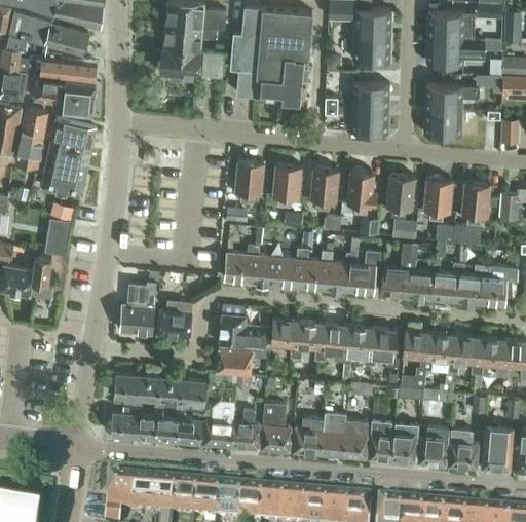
[(0,0),(0,4),(23,9),(54,19),(57,3),(57,0),(0,0)]
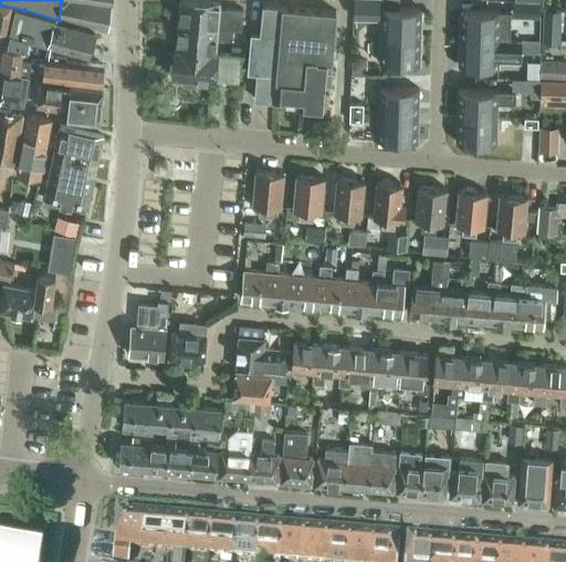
[(61,0),(61,3),(111,10),(112,0),(61,0)]
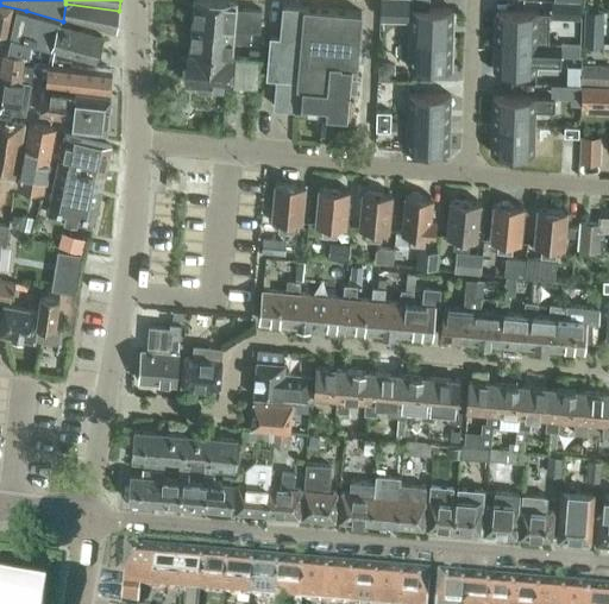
[(410,23),(409,71),(420,71),(451,73),(453,13),(422,12),(413,12),(413,2),(381,1),(381,14),(381,21),(400,23),(410,23)]
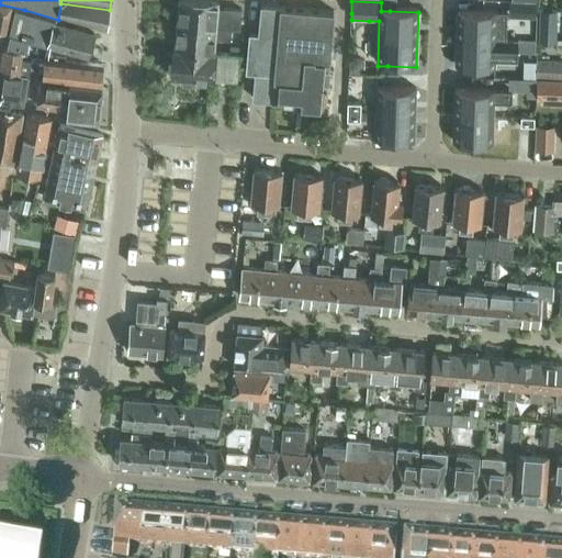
[(178,28),(232,32),(240,33),(242,13),(217,11),(218,6),(180,2),(178,28)]
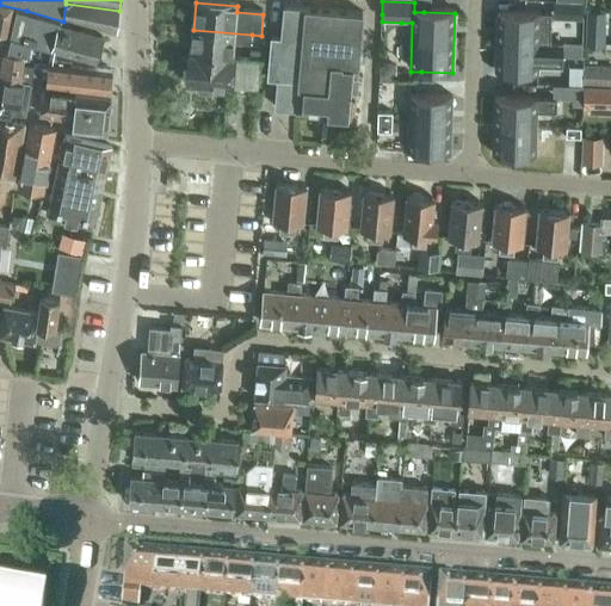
[(66,4),(63,22),(117,36),(119,11),(66,4)]
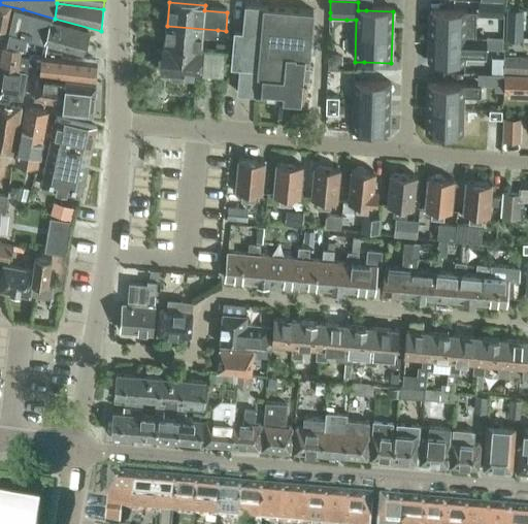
[(479,3),(477,19),(503,20),(503,4),(479,3)]
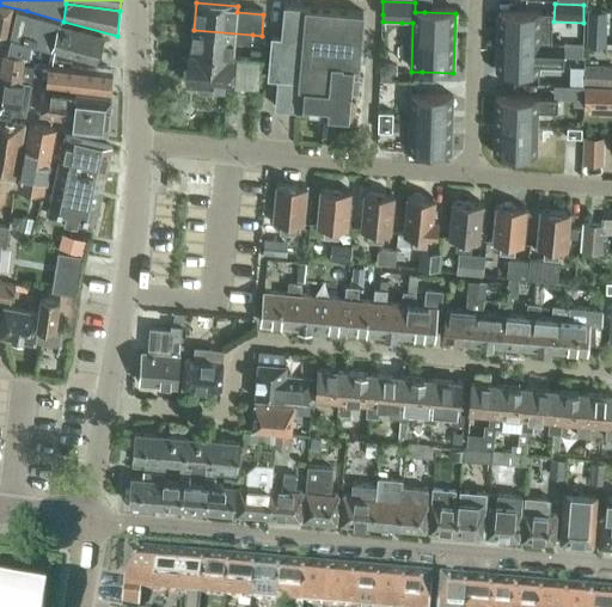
[(355,118),(363,16),(285,10),(282,40),(273,40),(269,79),(280,80),(276,111),(297,114),(322,115),(322,116),(355,118)]
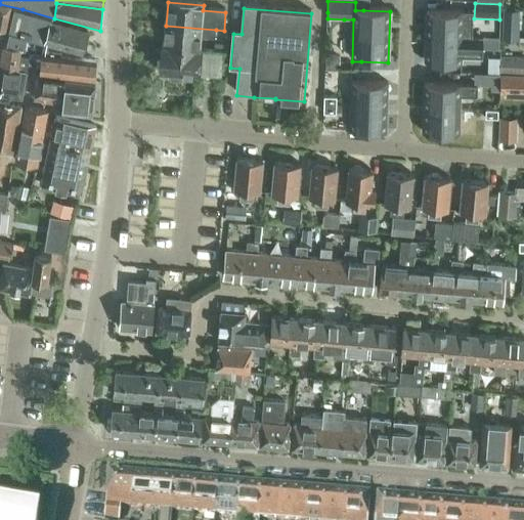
[(0,33),(5,35),(10,11),(0,9),(0,33)]
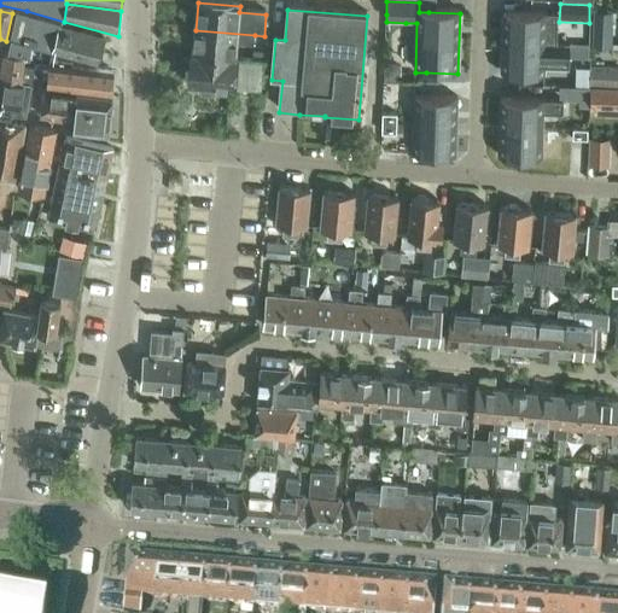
[(58,30),(60,30),(60,27),(17,15),(11,44),(7,58),(4,58),(4,63),(1,83),(6,85),(39,88),(41,73),(23,70),(24,62),(29,62),(30,48),(52,54),(58,30)]
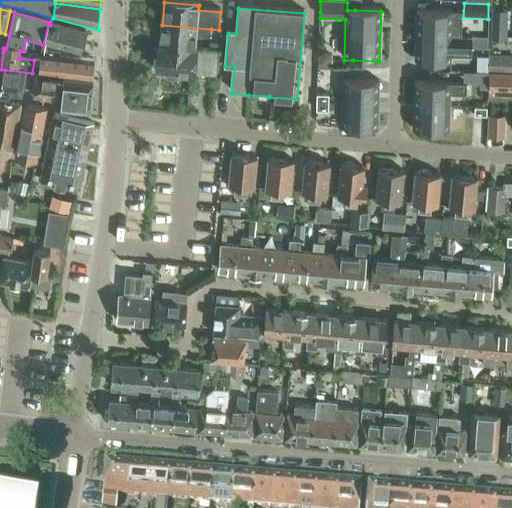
[(442,38),(461,39),(462,14),(443,13),(417,12),(416,37),(442,38)]
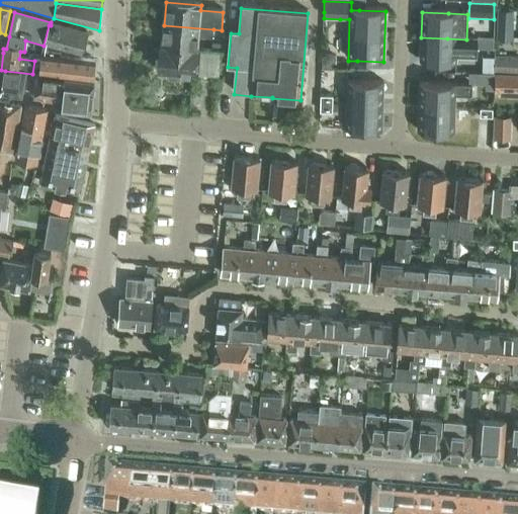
[(498,12),(497,43),(513,43),(514,13),(498,12)]
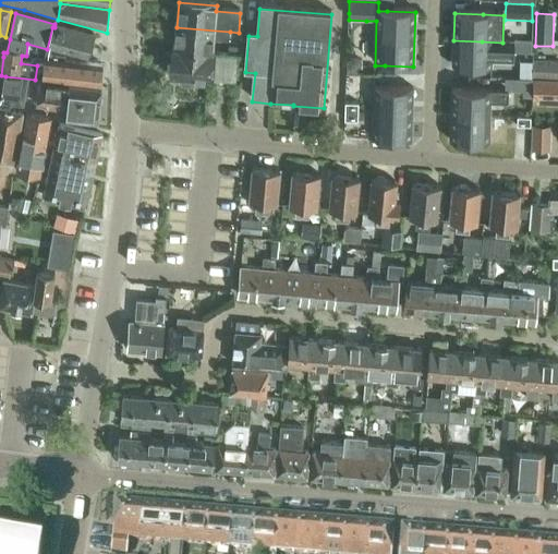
[(94,38),(55,27),(52,27),(47,49),(88,60),(94,38)]
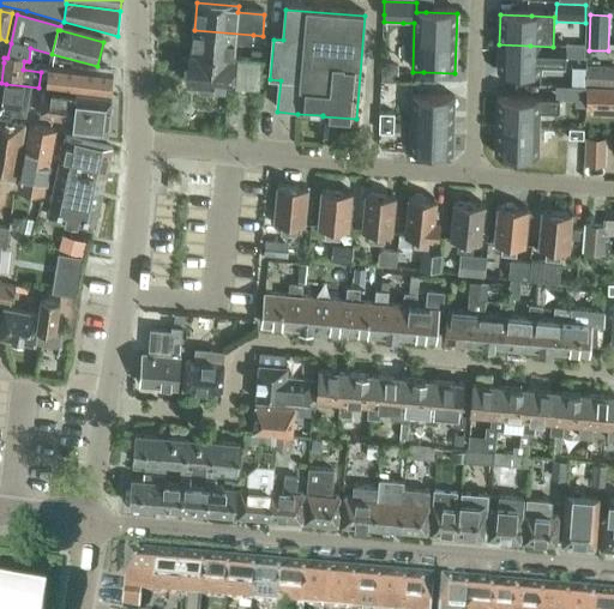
[(252,47),(253,35),(194,30),(192,56),(190,56),(190,58),(234,61),(235,46),(252,47)]
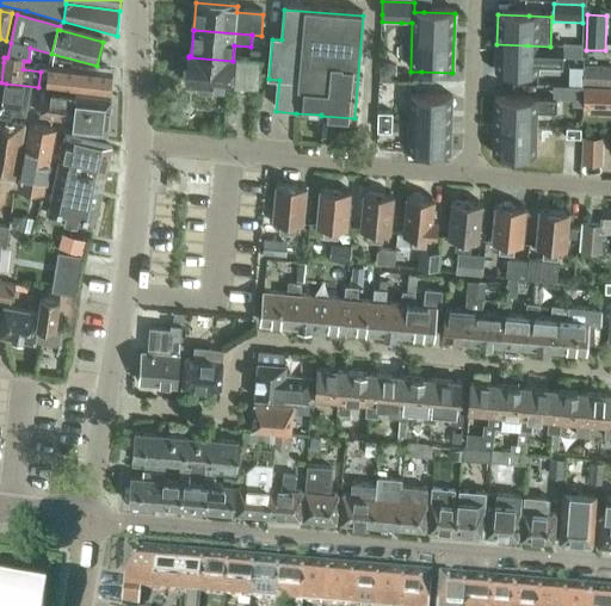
[(538,76),(538,69),(562,70),(562,60),(563,48),(550,48),(550,47),(528,45),(497,44),(495,74),(528,75),(538,76)]
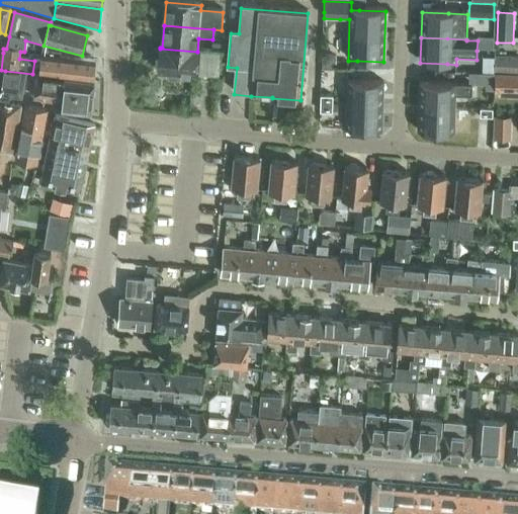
[(478,40),(477,51),(494,52),(494,40),(478,39),(478,40)]
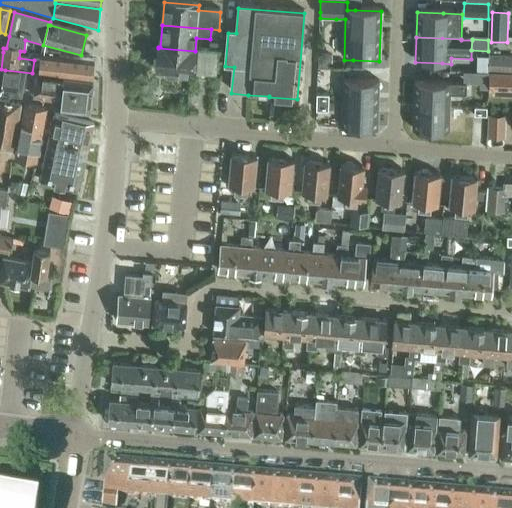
[(195,51),(158,48),(156,72),(164,73),(164,77),(167,80),(171,81),(174,80),(177,78),(179,74),(194,76),(194,75),(216,77),(218,53),(195,51)]
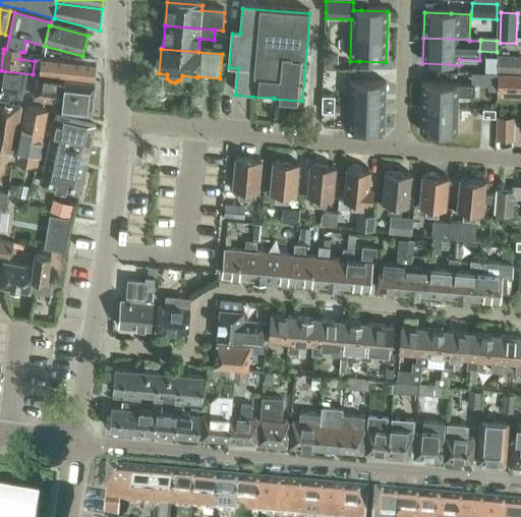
[(66,60),(67,55),(48,53),(48,58),(42,57),(40,75),(94,81),(96,63),(66,60)]
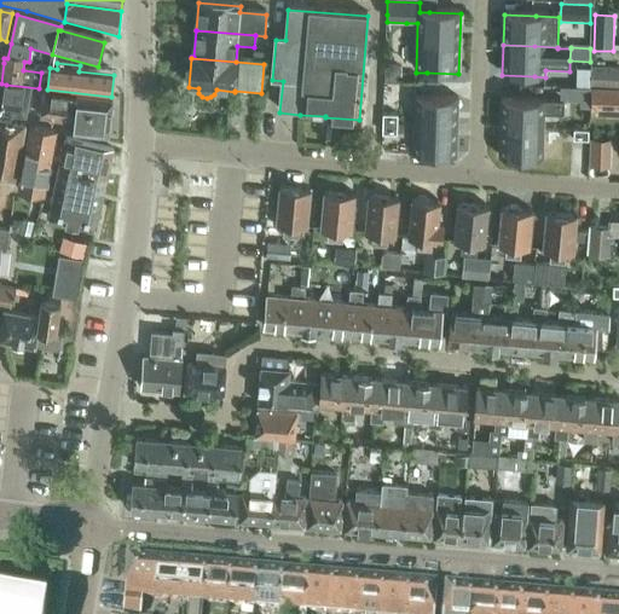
[(387,68),(386,85),(399,86),(400,68),(387,68)]
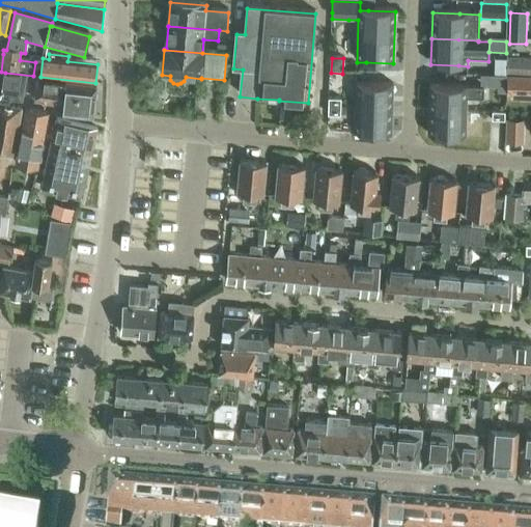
[(507,78),(530,79),(530,60),(507,60),(507,78)]
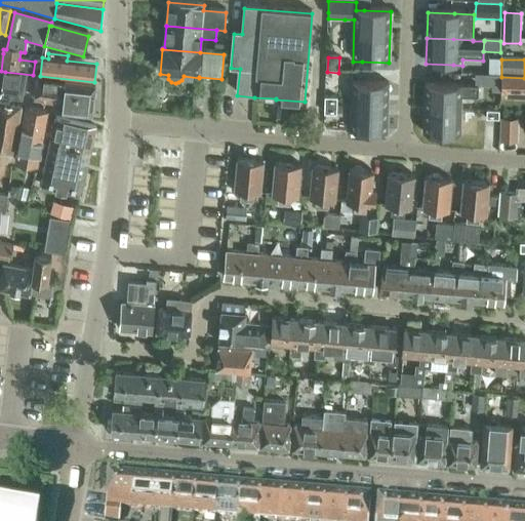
[(5,73),(1,98),(22,101),(27,76),(5,73)]
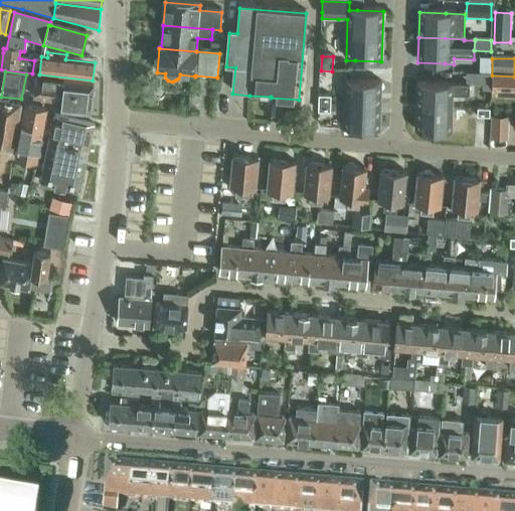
[(91,113),(94,81),(38,75),(34,100),(61,105),(60,110),(61,110),(91,113)]
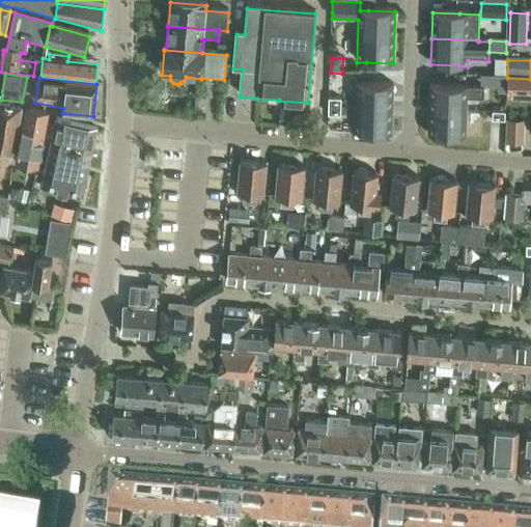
[(497,89),(497,94),(506,95),(507,78),(498,78),(497,89)]
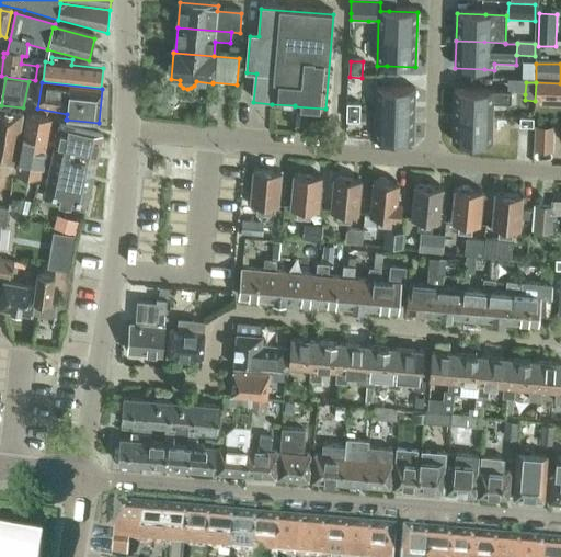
[(560,83),(536,82),(535,101),(560,101),(560,83)]
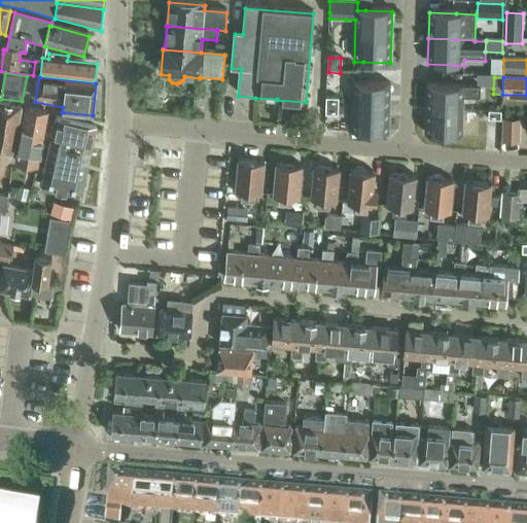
[(353,84),(352,108),(362,109),(389,110),(390,85),(353,84)]
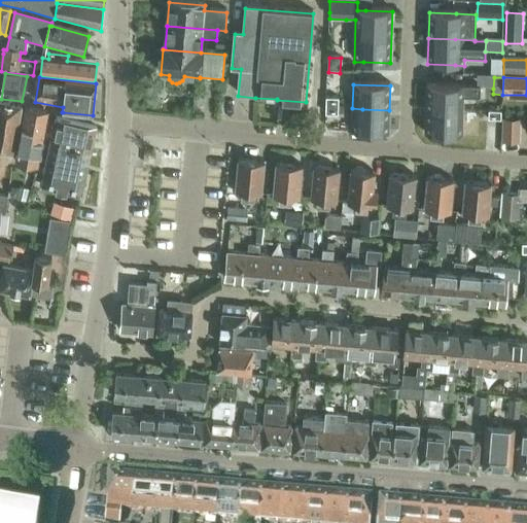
[(453,112),(462,112),(463,99),(480,100),(481,89),(426,86),(425,111),(453,112)]
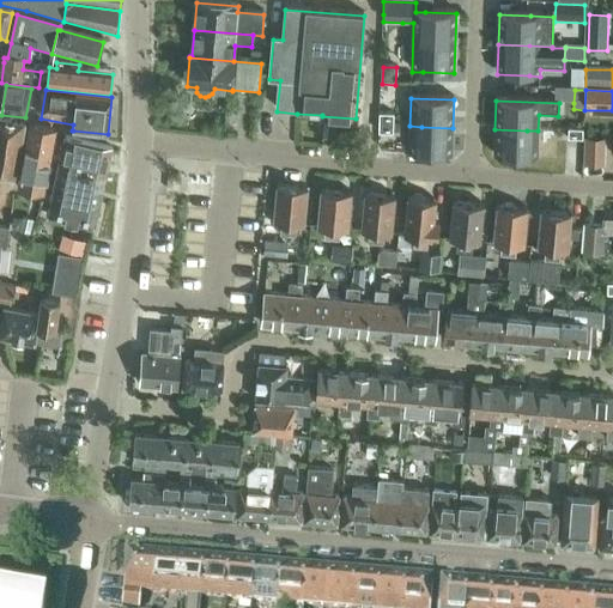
[(378,126),(394,126),(394,116),(380,116),(378,126)]
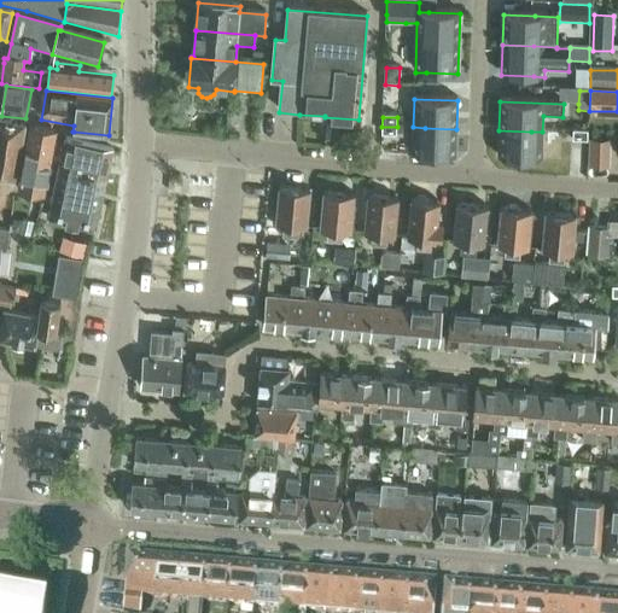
[(0,182),(15,185),(25,128),(0,123),(0,182)]
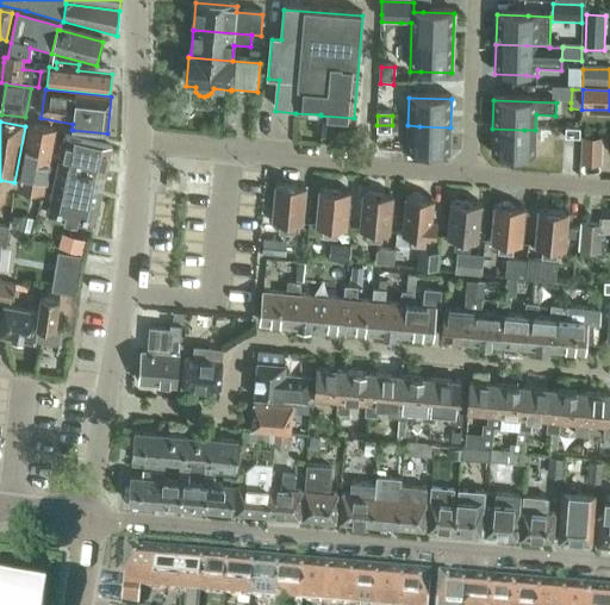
[(392,125),(377,125),(377,135),(391,135),(392,125)]
